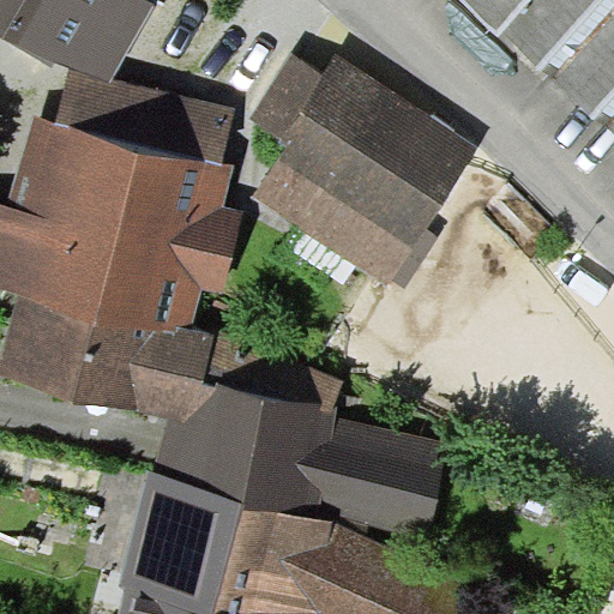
[(0,0),(0,36),(53,67),(59,58),(72,64),(108,85),(112,79),(156,4),(148,0),(0,0)]
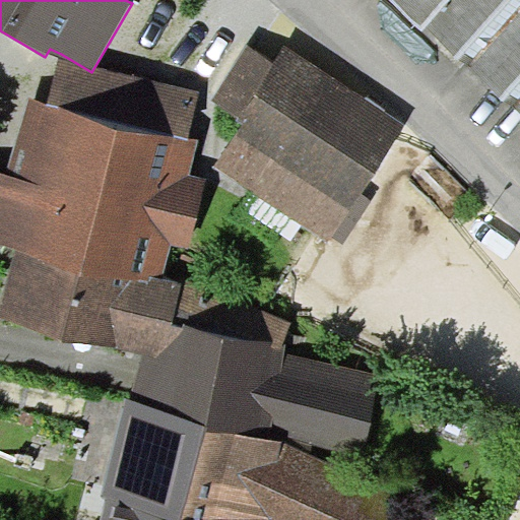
[(519,0),(396,0),(519,112),(519,0)]
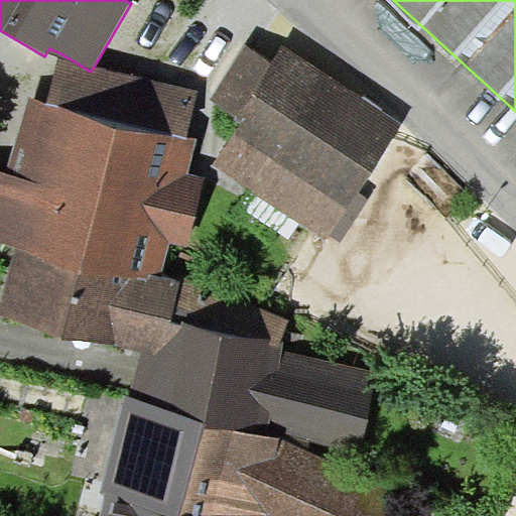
[(242,123),(214,166),(327,239),(330,234),(359,191),(403,122),(283,44),(273,60),(246,43),(211,98),(237,115),(235,118),(242,123)]
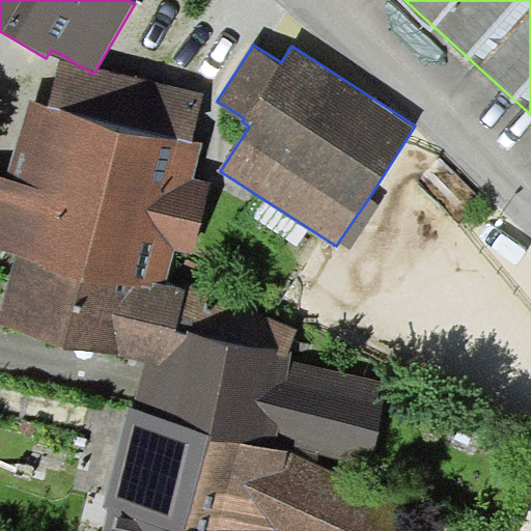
[(204,94),(96,68),(93,74),(62,55),(47,108),(194,142),(204,94)]
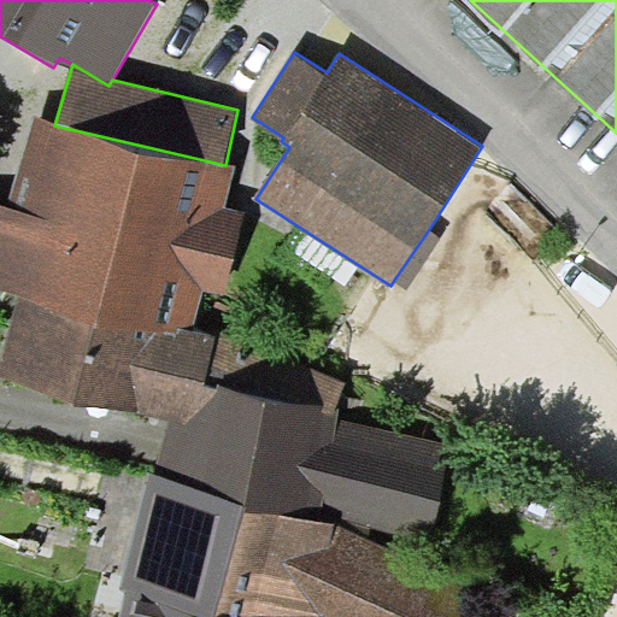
[(54,125),(35,121),(15,207),(0,203),(0,288),(19,293),(194,334),(204,291),(224,295),(244,213),(224,209),(234,168),(225,165),(54,125)]
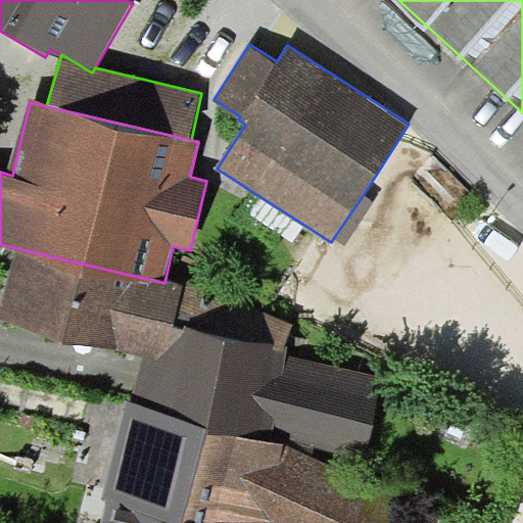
[(375,201),(364,194),(334,237),(345,244),(375,201)]
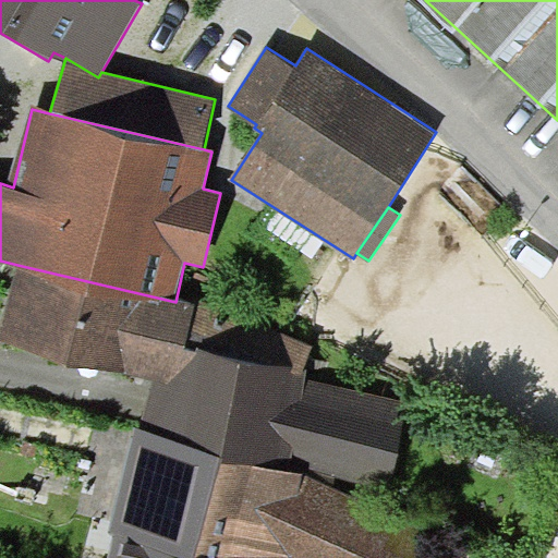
[(176,302),(17,265),(0,326),(0,344),(153,380),(169,385),(199,350),(305,372),(313,348),(196,303),(176,302)]
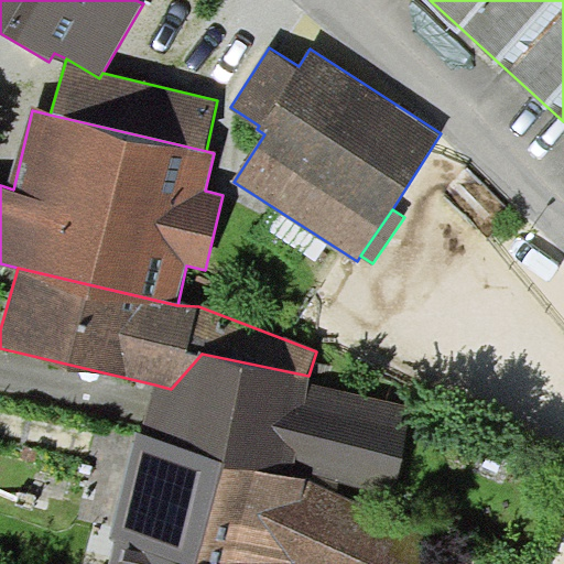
[(154,384),(136,437),(396,506),(414,404),(307,381),(308,376),(202,354),(171,389),(154,384)]
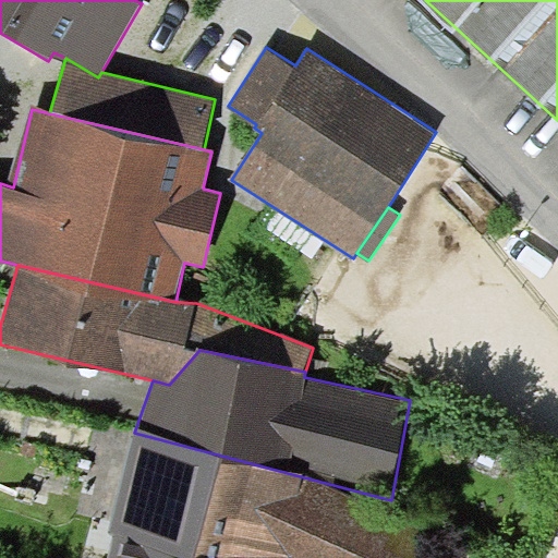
[(391,500),(134,433),(108,531),(116,533),(108,557),(413,557),(426,509),(391,500)]
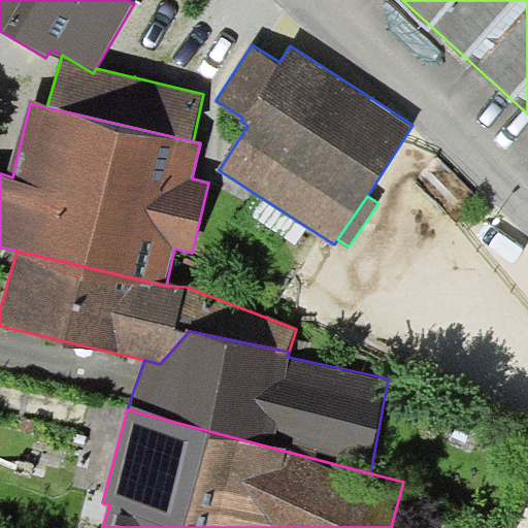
All buildings are outlined.
